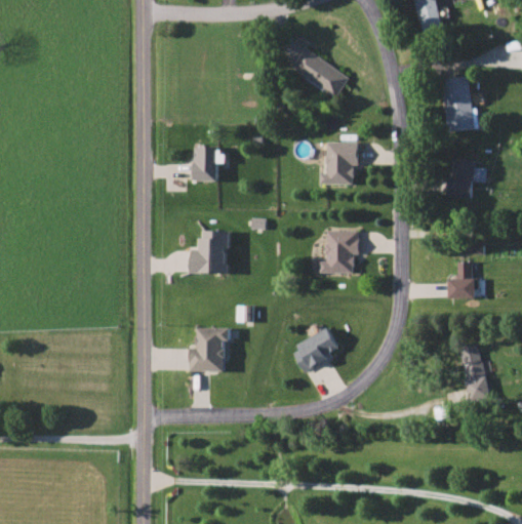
[(440,29),(436,0),(415,0),(419,31),(440,29)]
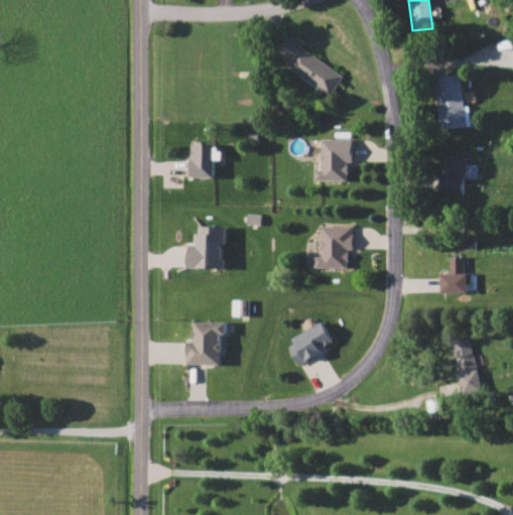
[(342,76),(298,47),(285,68),(329,96),(342,76)]
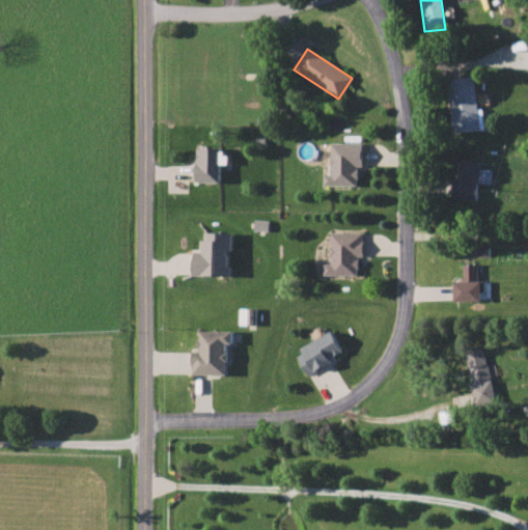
[(477,110),(474,78),(448,80),(453,133),(483,131),(482,109),(477,110)]
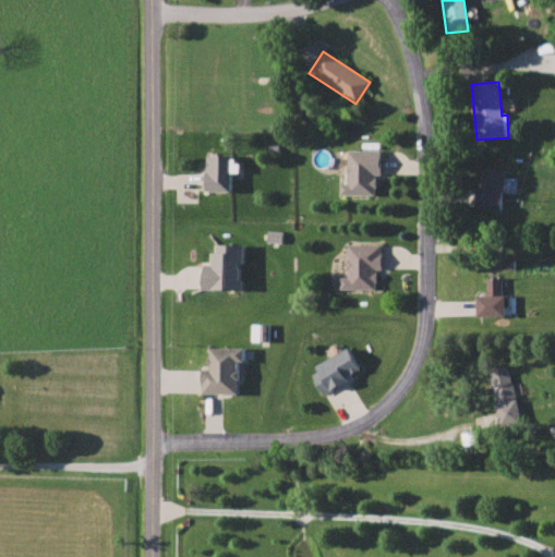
[(339,195),(375,195),(374,177),(379,177),(379,150),(346,150),(347,183),(339,183),(339,195)]
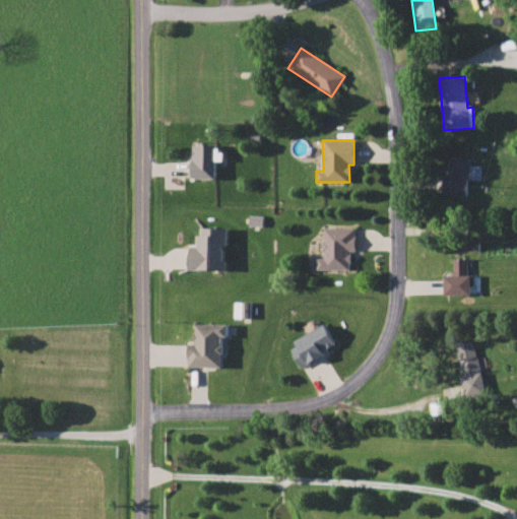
[(214,180),(214,160),(218,160),(218,146),(192,145),(192,160),(188,160),(187,179),(214,180)]
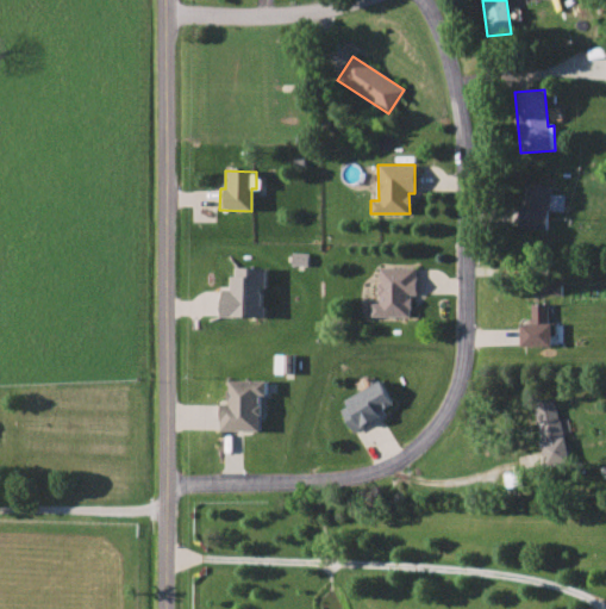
[(563,212),(564,196),(550,196),(550,187),(525,186),(525,206),(519,206),(519,230),(548,230),(548,211),(563,212)]
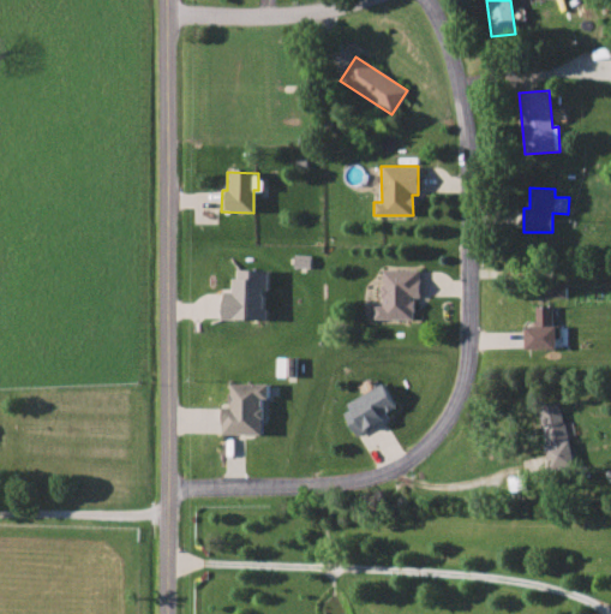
[(264,321),(265,270),(233,270),(233,292),(223,292),(222,320),(264,321)]
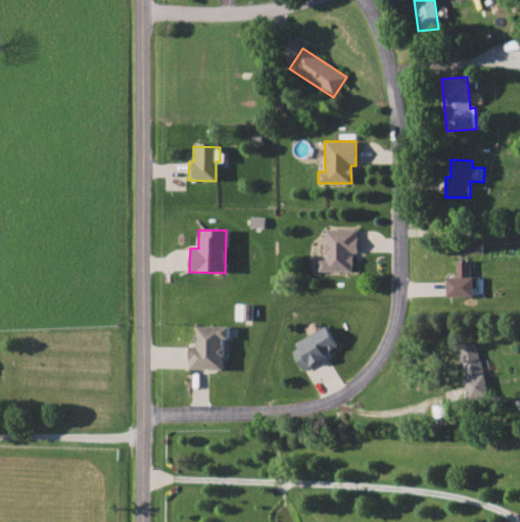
[(356,253),(356,230),(325,230),(324,261),(319,261),(319,272),(350,272),(350,253),(356,253)]
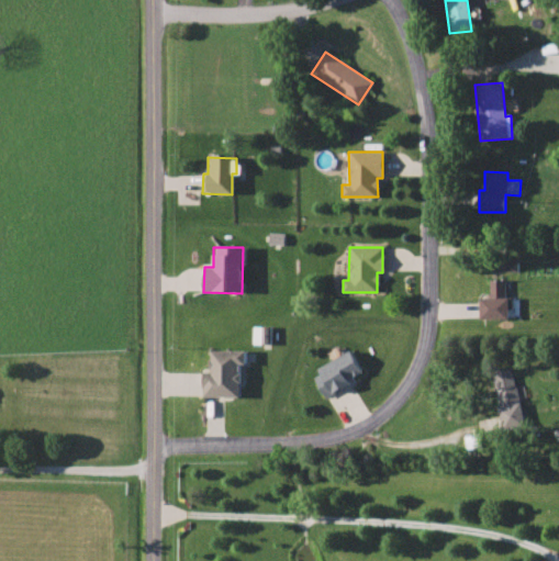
[(479,299),(480,320),(510,320),(510,298),(505,298),(505,280),(489,280),(489,299),(479,299)]
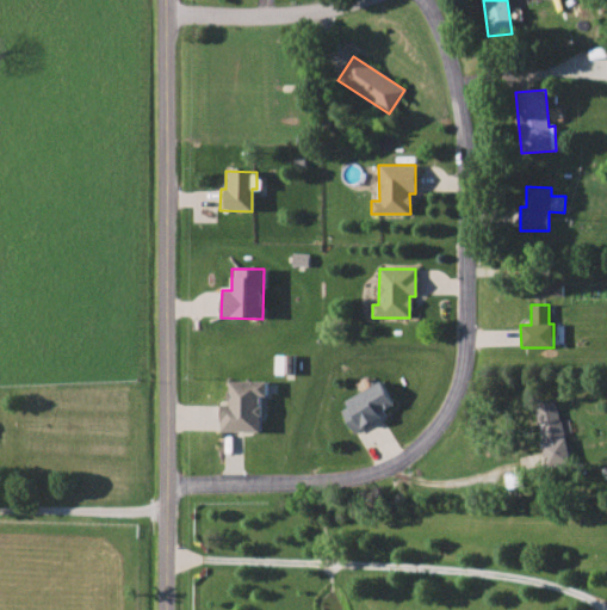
[(292,356),(273,356),(273,374),(292,374),(292,356)]
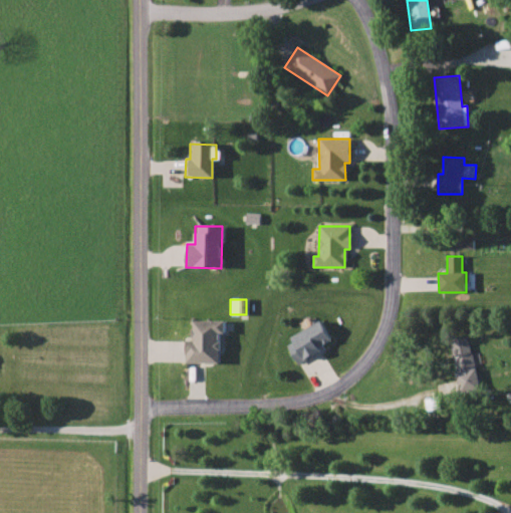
[(185,363),(219,362),(219,333),(224,333),(224,321),(191,321),(192,341),(185,341),(185,363)]
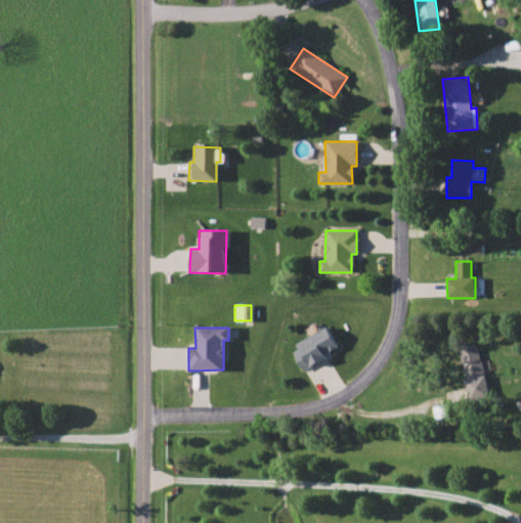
[(327,357),(324,353),(336,347),(326,329),(289,348),(302,372),(327,357)]
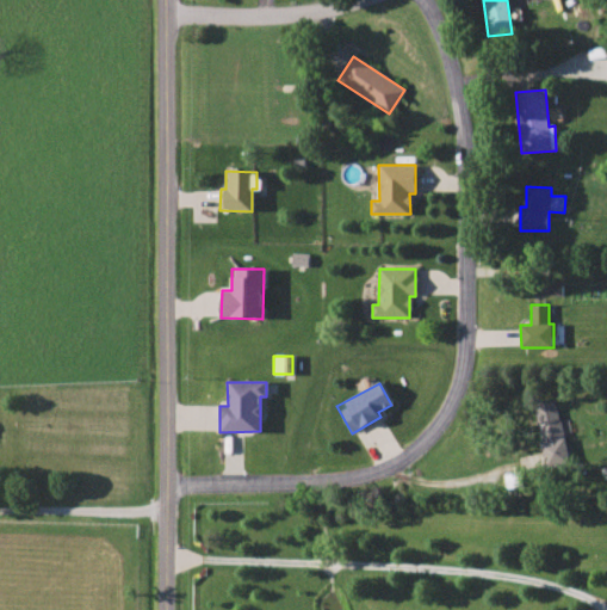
[(570,461),(556,400),(533,406),(547,467),(570,461)]
